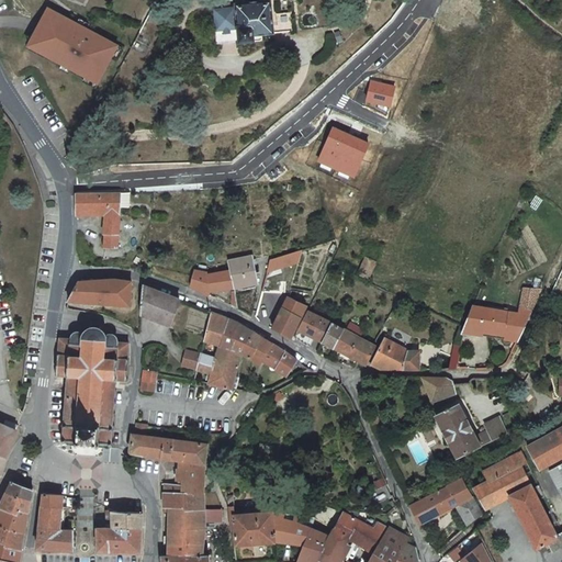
[(292,31),(290,12),(271,14),(270,2),(214,8),(217,44),(261,40),(261,34),(292,31)]
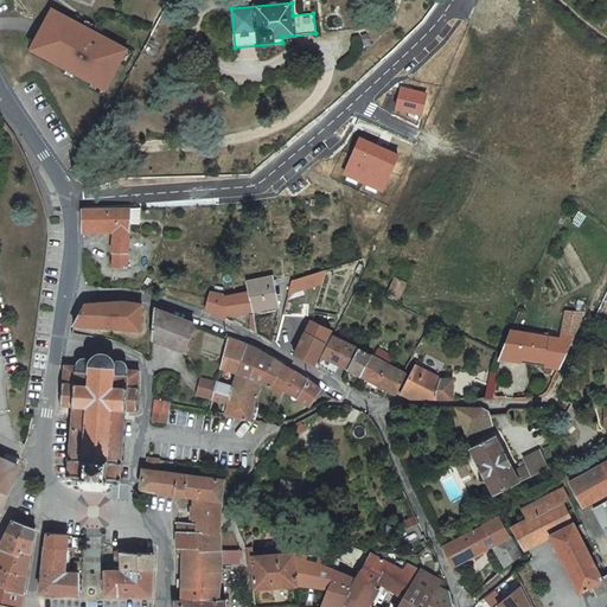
[(127,49),(52,8),(31,50),(106,90),(127,49)]
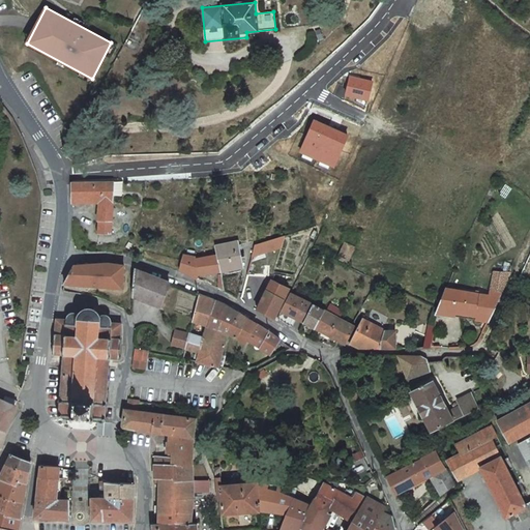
[(373,82),(350,77),(346,96),(350,97),(369,101),(373,82)]
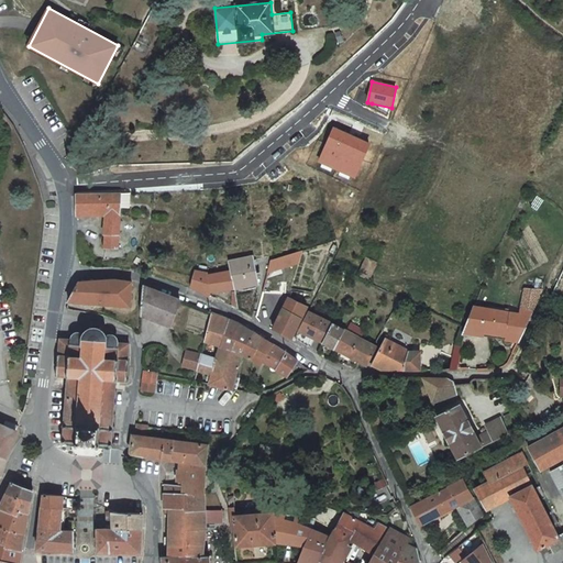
[(334,128),(319,163),(355,178),(371,144),(352,135),(334,128)]
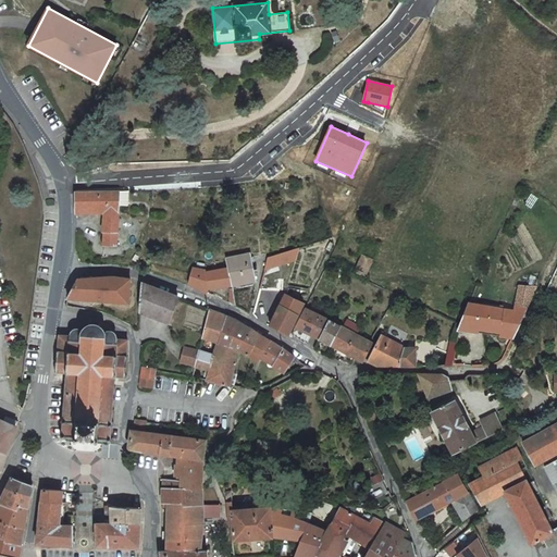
[(119,193),(75,194),(75,214),(103,213),(102,234),(103,235),(103,247),(115,248),(119,193)]
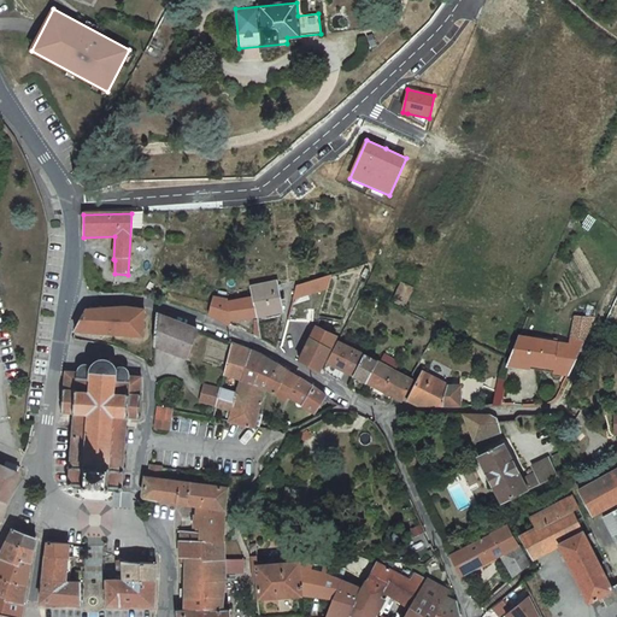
[(331,274),(303,283),(297,285),(293,298),(327,287),(331,274)]
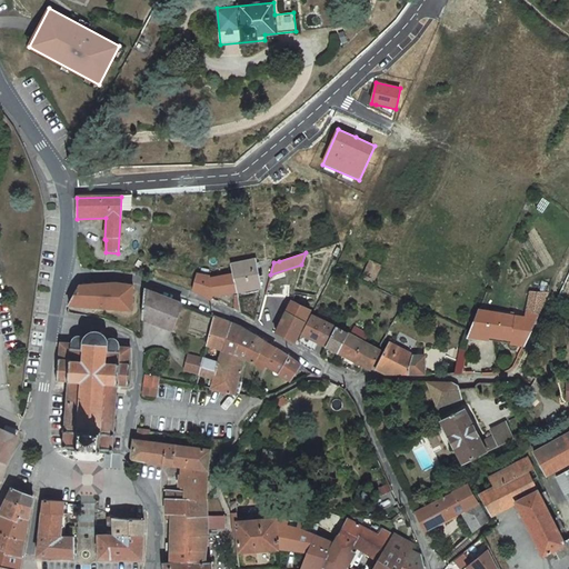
[(233,273),(236,291),(259,287),(258,277),(257,272),(255,259),(231,263),(233,273)]
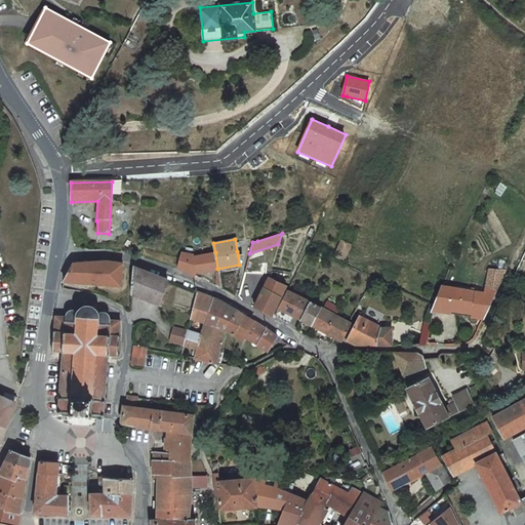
[(333,256),(346,261),(353,244),(340,239),(333,256)]
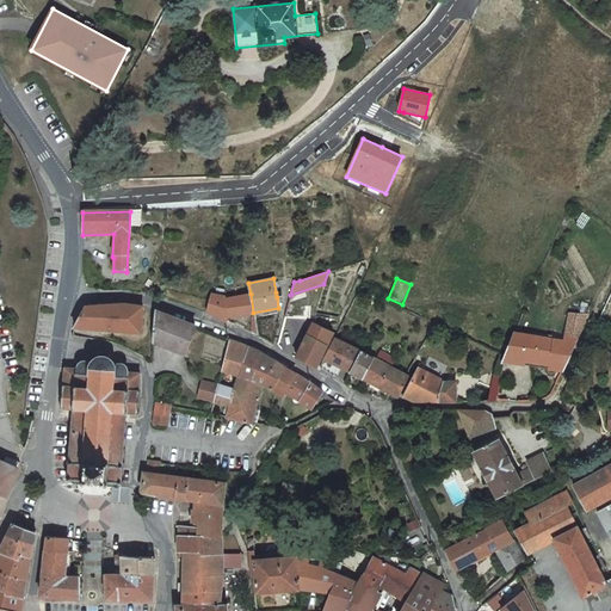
[(210,294),(204,312),(214,316),(221,320),(226,322),(226,318),(226,298),(224,296),(210,294)]
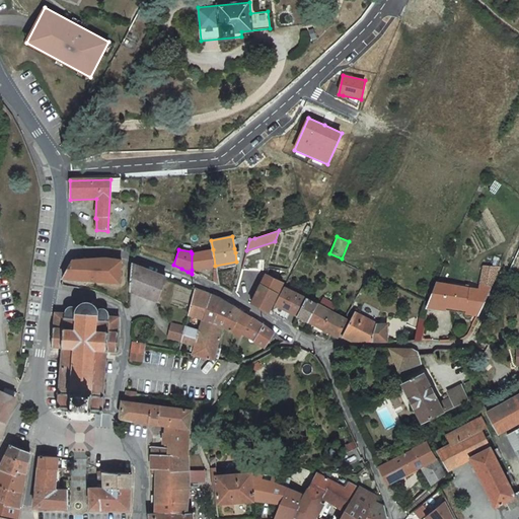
[(192,253),(192,270),(215,266),(213,249),(192,253)]
